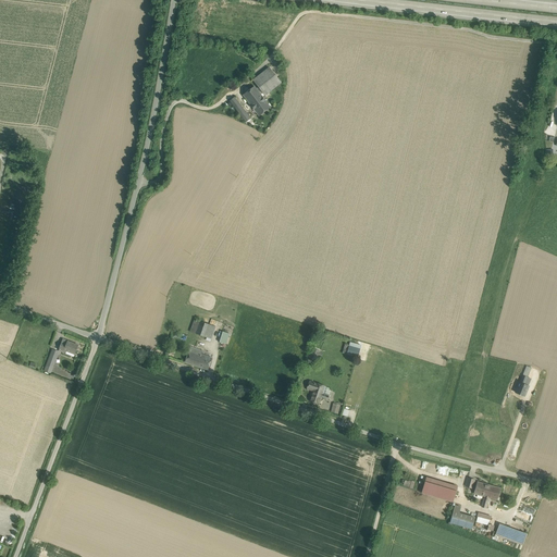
[(281,83),(269,67),(254,81),(259,87),(257,89),(260,95),(263,93),(265,96),(281,83)]
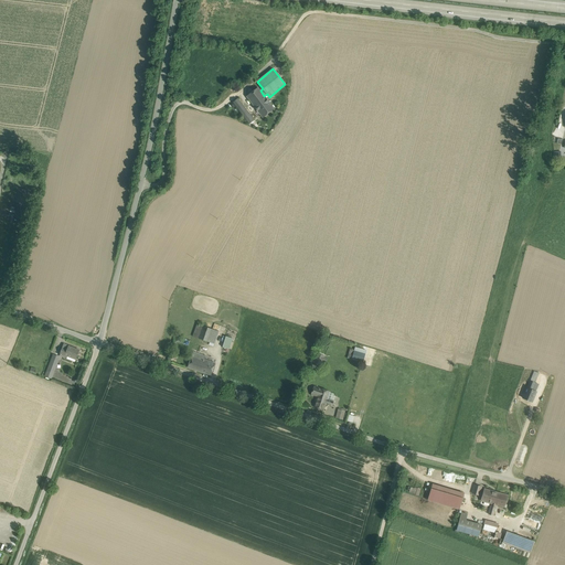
[(258,88),(247,96),(255,107),(266,98),(264,96),(260,91),(258,88)]
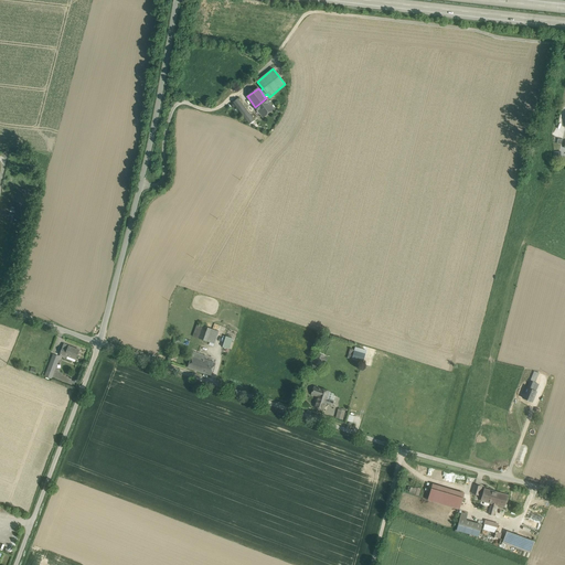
[(243,105),(238,98),(233,103),(237,109),(243,105)]
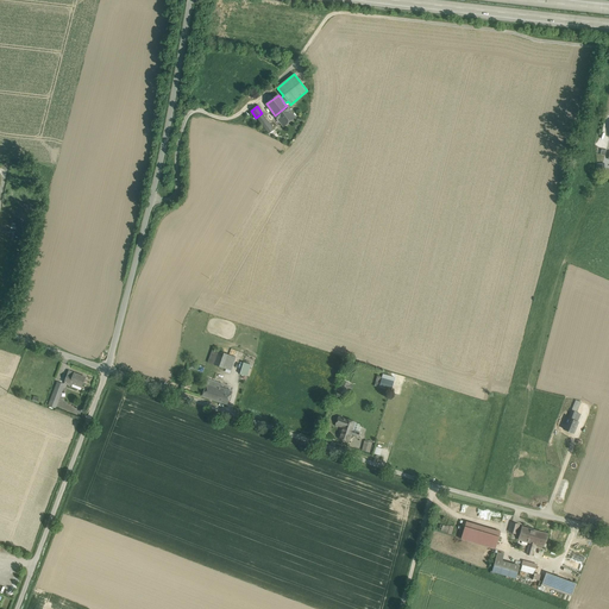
[(295,118),(287,106),(275,115),(283,126),(295,118)]
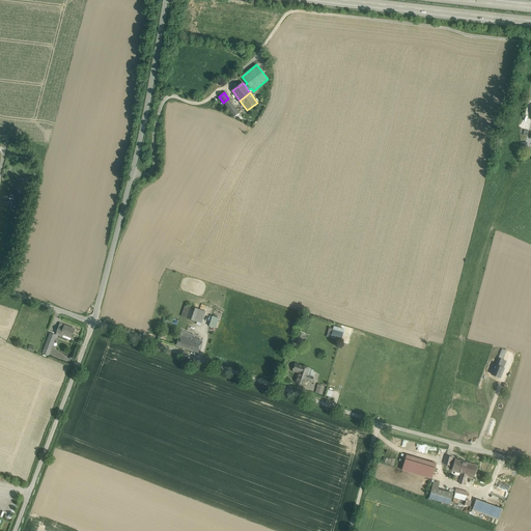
[(239,113),(230,102),(225,106),(233,116),(239,113)]
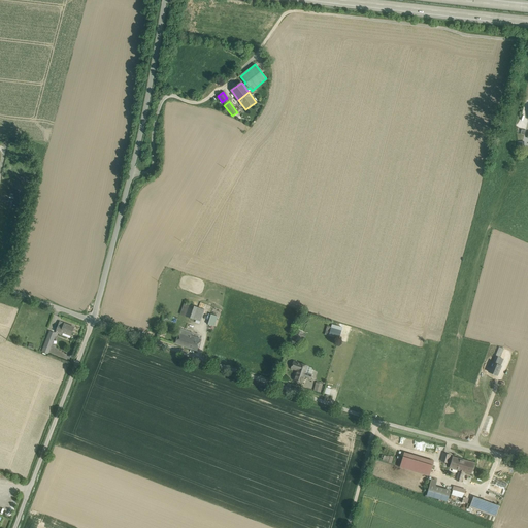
[(194,320),(195,317),(201,319),(204,309),(185,303),(180,315),(194,320)]
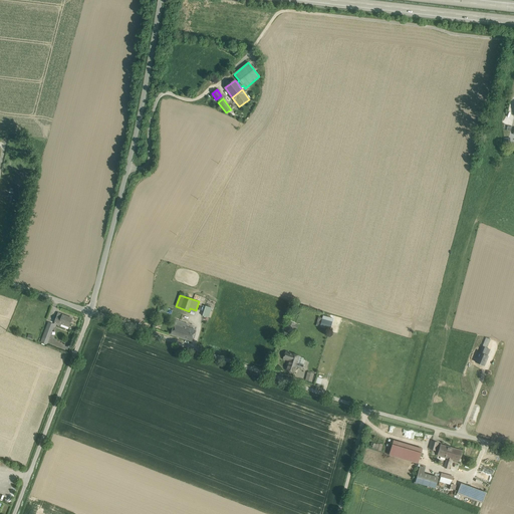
[(209,317),(212,308),(206,306),(203,315),(209,317)]
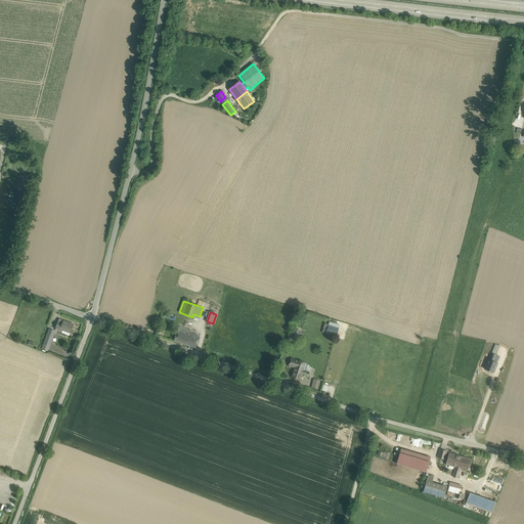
[(74,324),(63,321),(62,323),(58,322),(56,329),(62,332),(62,331),(71,333),(74,324)]
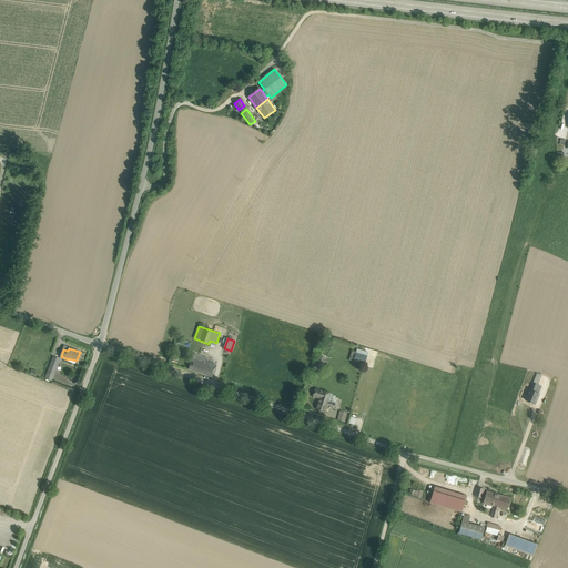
[(367,355),(356,353),(354,361),(364,364),(367,355)]
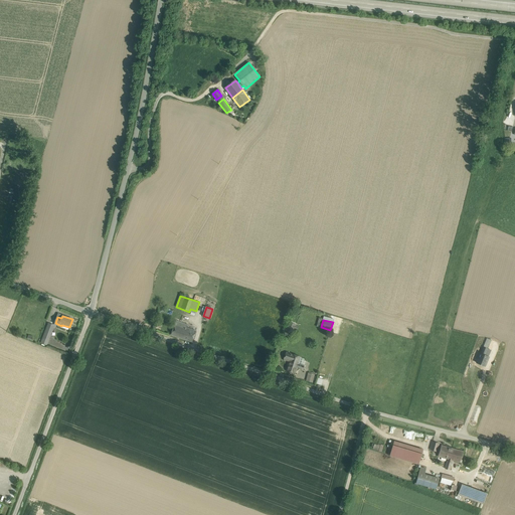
[(54,325),(48,323),(41,343),(47,345),(54,325)]
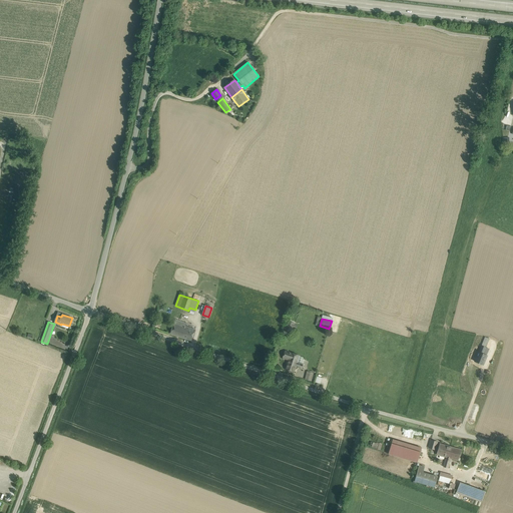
[(295,325),(288,322),(285,330),(291,333),(295,325)]
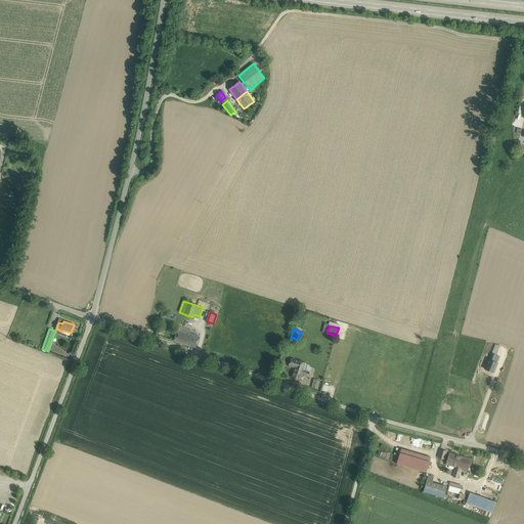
[(189,334),(178,330),(174,340),(185,344),(189,334)]
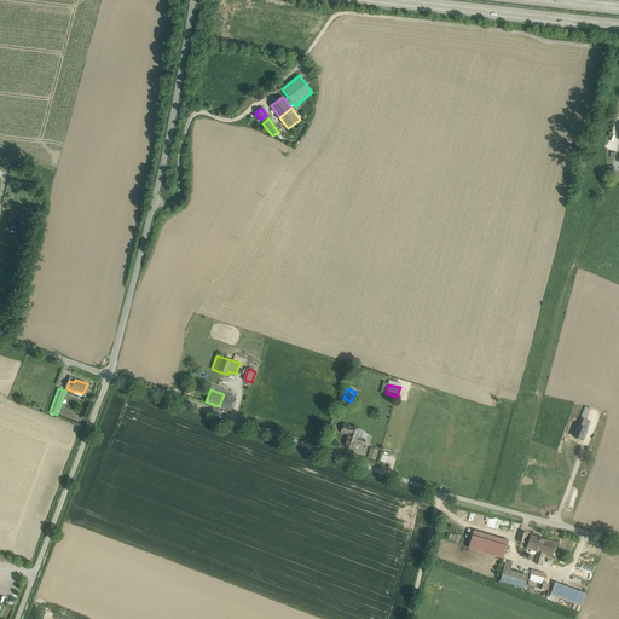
[(236,398),(224,394),(219,406),(231,411),(236,398)]
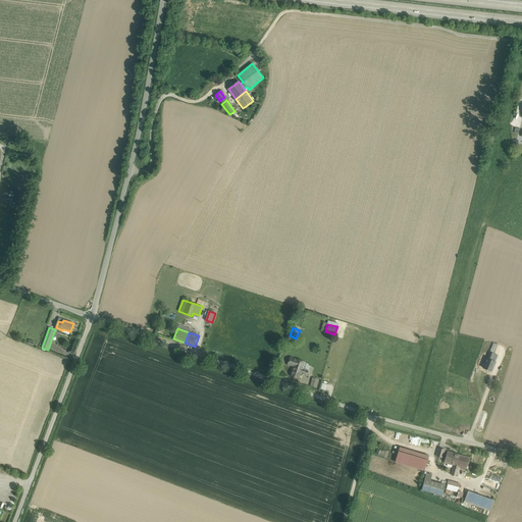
[(490,352),(487,359),(483,368),(491,371),(496,362),(491,360),(494,354),(490,352)]
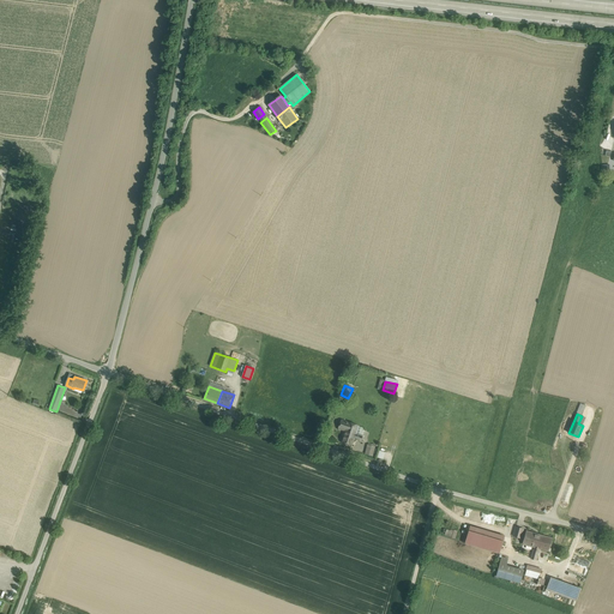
[(359,427),(348,422),(348,423),(347,422),(347,423),(342,421),(339,428),(345,429),(341,443),(351,446),(354,439),(361,441),(363,437),(356,434),(359,427)]
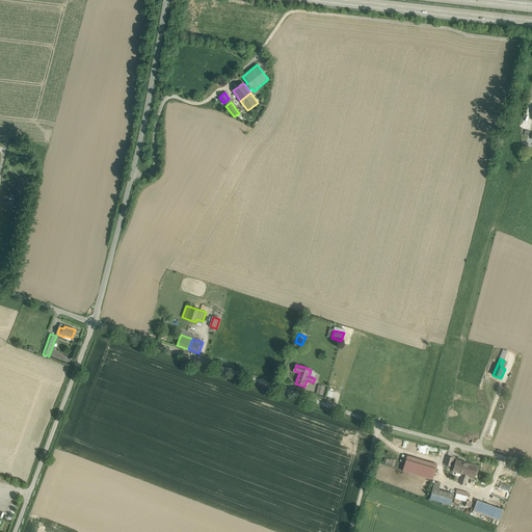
[(402,472),(433,479),(437,463),(406,455),(402,472)]
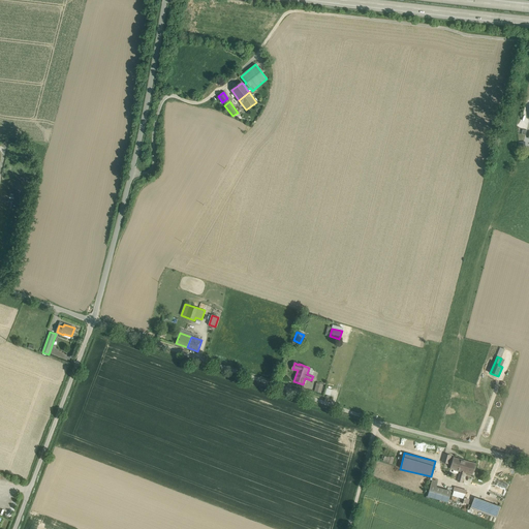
[(450,456),(444,454),(442,462),(448,464),(450,456)]
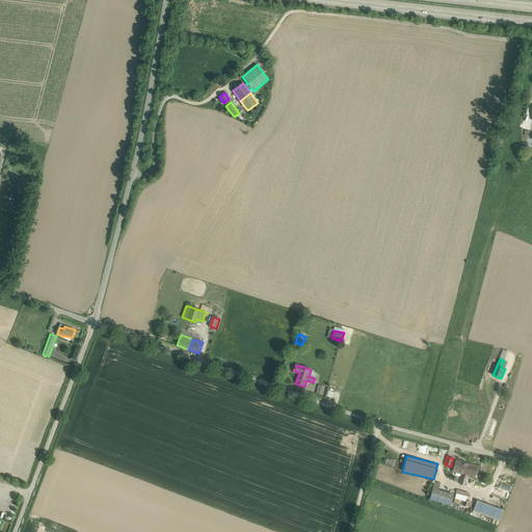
[(471,464),(458,461),(455,472),(463,474),(460,484),(464,485),(468,476),(471,464)]
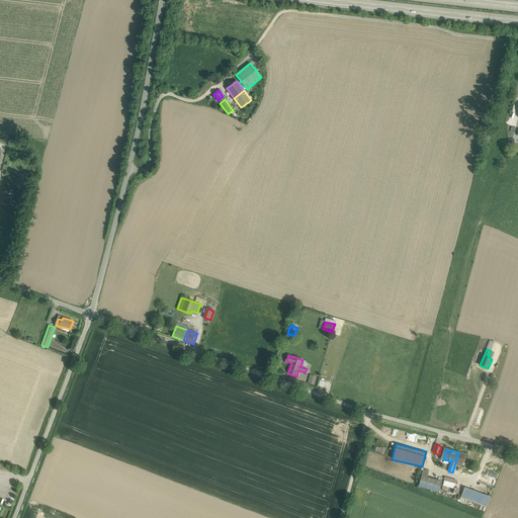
[(465,454),(458,452),(455,463),(462,465),(465,454)]
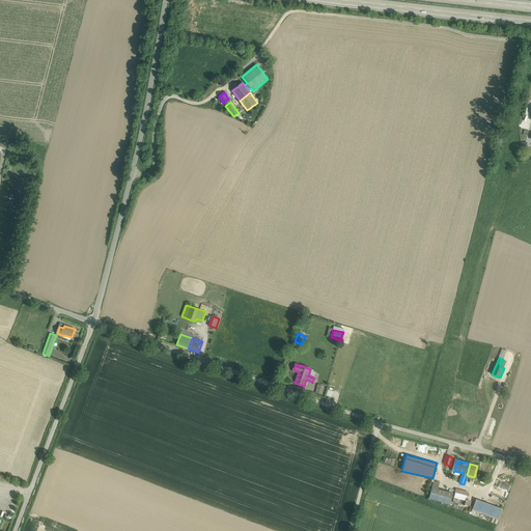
[(501,481),(511,485),(513,480),(503,476),(501,481)]
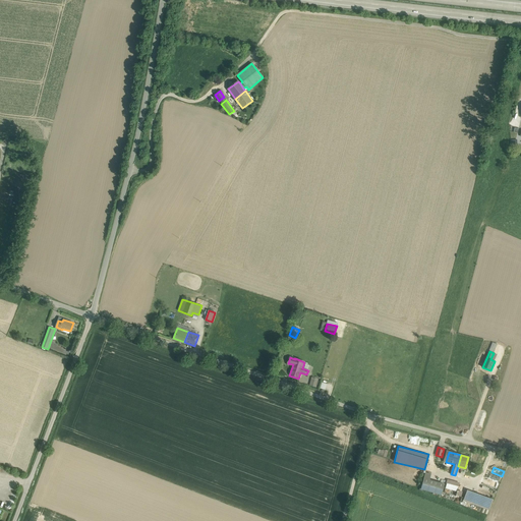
[(444,484),(429,480),(430,474),(426,473),(421,488),(441,495),(444,484)]
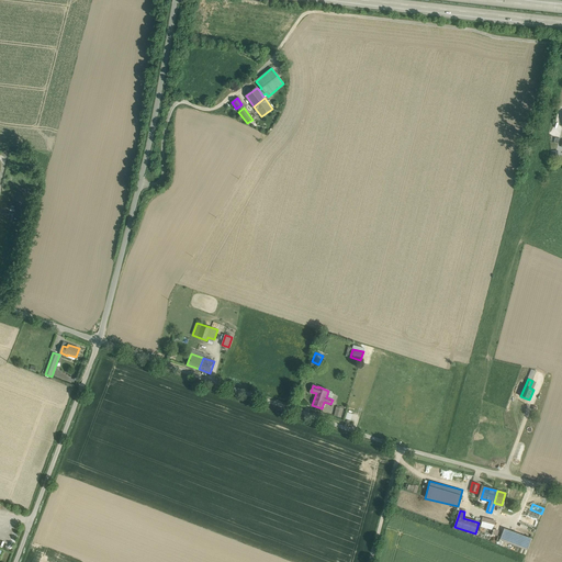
[(495,525),(482,521),(479,531),(492,535),(495,525)]
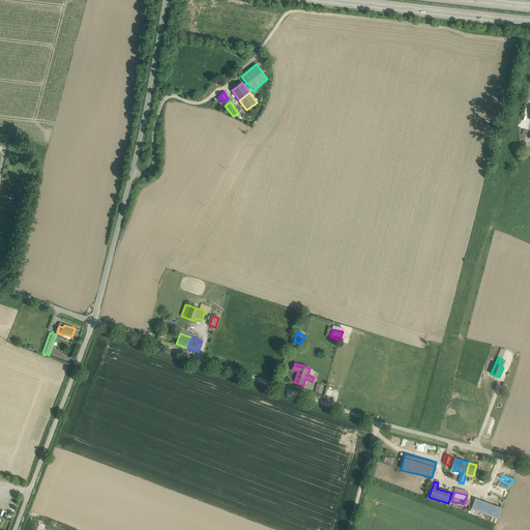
[(501,508),(476,499),(472,508),(497,519),(501,508)]
